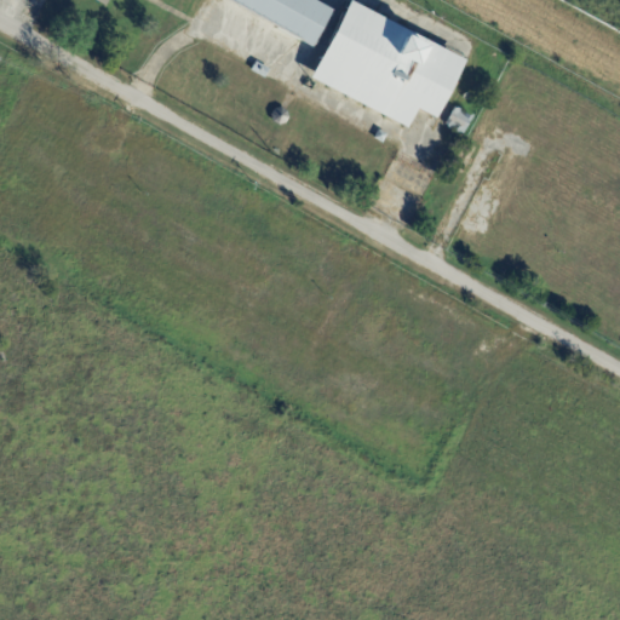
[(314,0),(338,13),(317,51),(224,0),(160,0),(159,3),(154,0),(113,0),(109,9),(93,0),(314,0)]
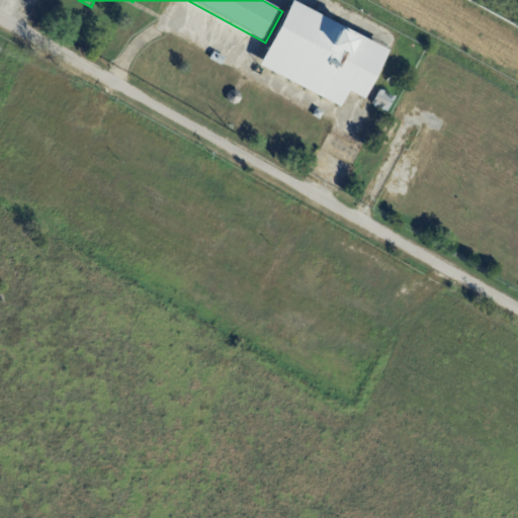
[(391,52),(366,101),(351,93),(341,108),(260,66),(293,1),(391,52)]
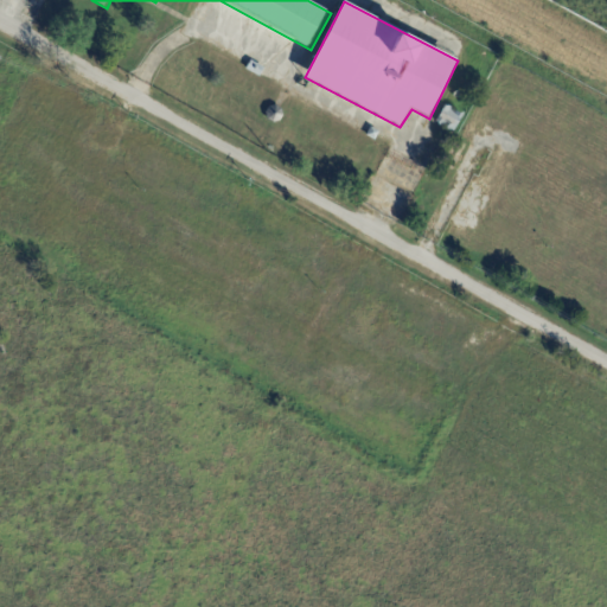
[(260,76),(259,77),(246,70),(250,61),(264,69),(260,76)]
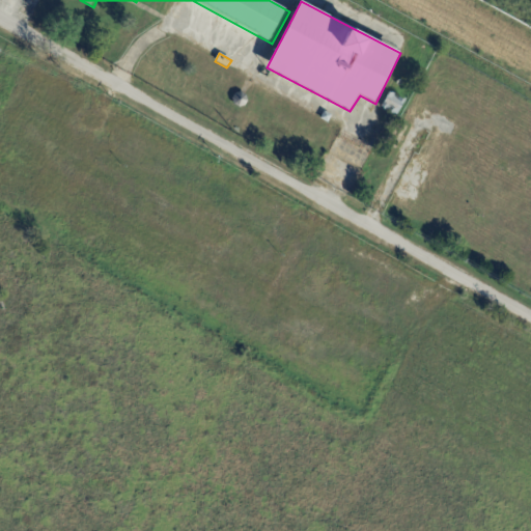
[(397,116),(382,108),(390,92),(406,101),(397,116)]
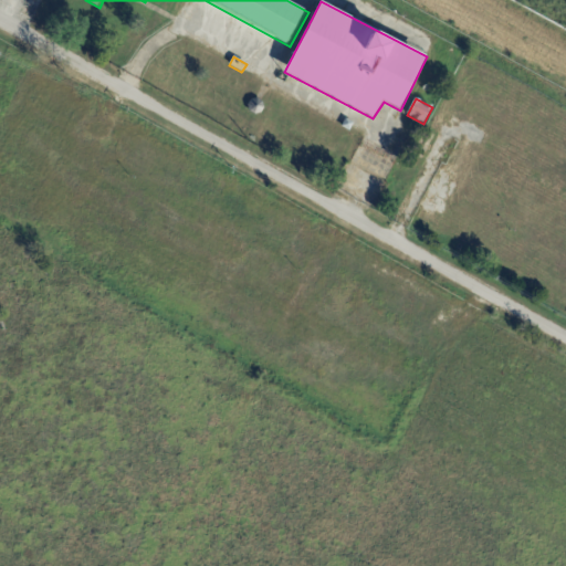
[(352,128),(349,133),(341,128),(345,121),(354,125),(352,128)]
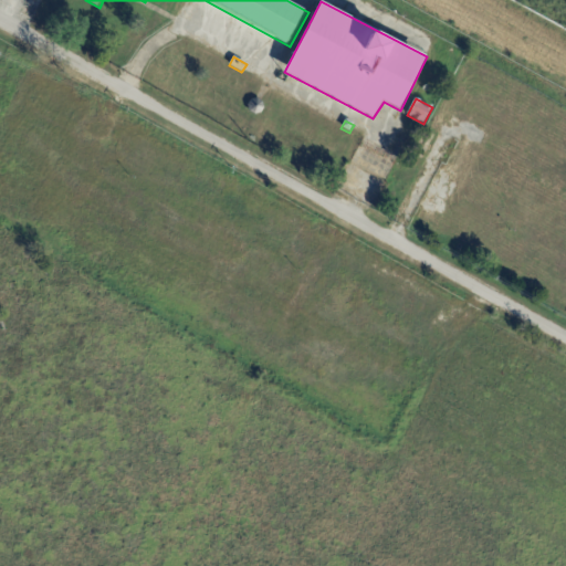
All buildings are outlined.
